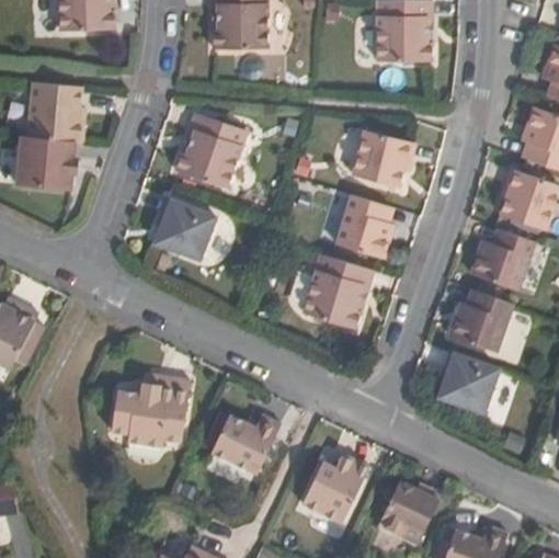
[(60,0),(61,31),(116,29),(116,10),(111,10),(111,0),(60,0)]
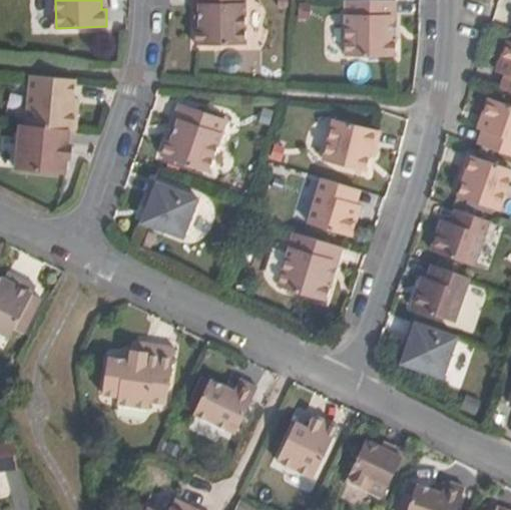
[(245,0),(195,0),(196,3),(200,3),(200,26),(195,27),(195,44),(245,44),(245,0)]
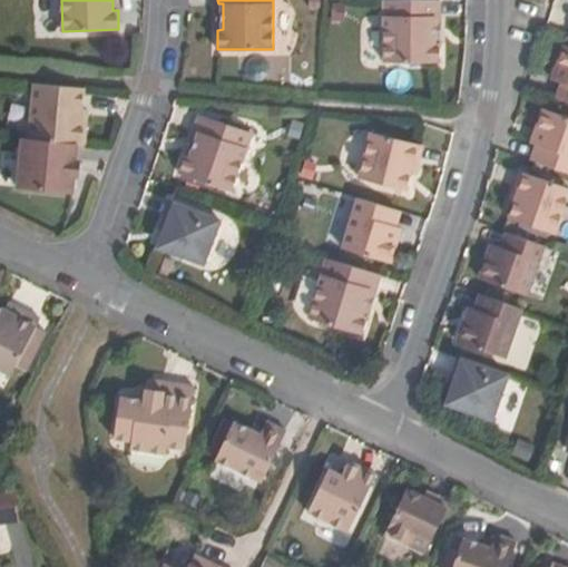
[(439,15),(439,0),(434,0),(383,0),(384,61),(439,62),(439,42),(433,44),(434,16),(439,15)]
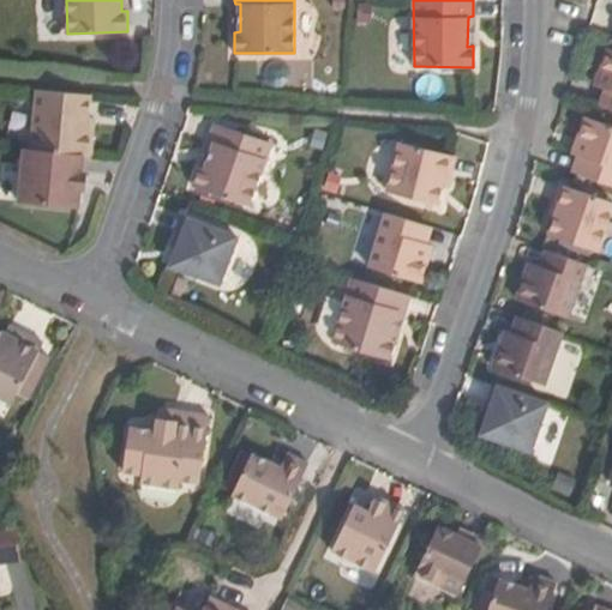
[(603,109),(611,112),(611,53),(610,52),(598,90),(607,92),(603,109)]
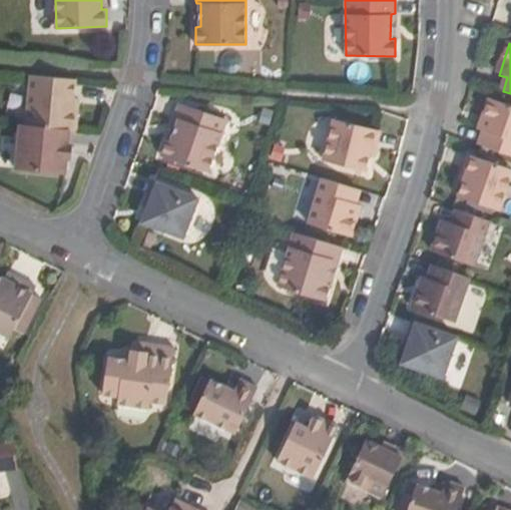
[(28,76),(23,125),(67,129),(73,130),(75,110),(70,109),(70,100),(72,81),(28,76)]
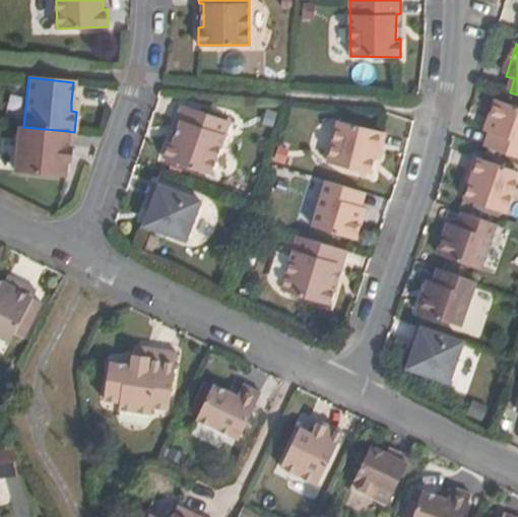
[(180,101),(176,116),(180,117),(174,140),(169,139),(164,154),(211,170),(229,116),(180,101)]
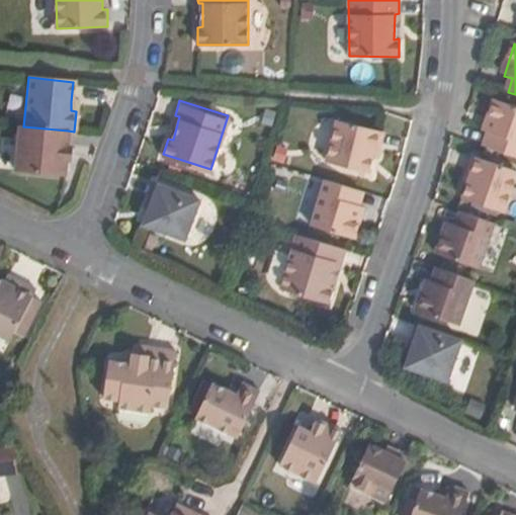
[(489,150),(515,159),(515,108),(494,102),(484,133),(493,136),(489,150)]
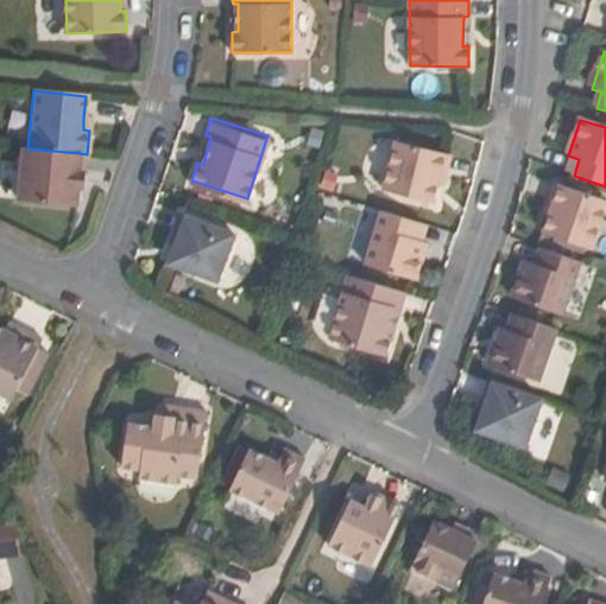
[(210,137),(206,135),(197,163),(203,164),(210,137)]
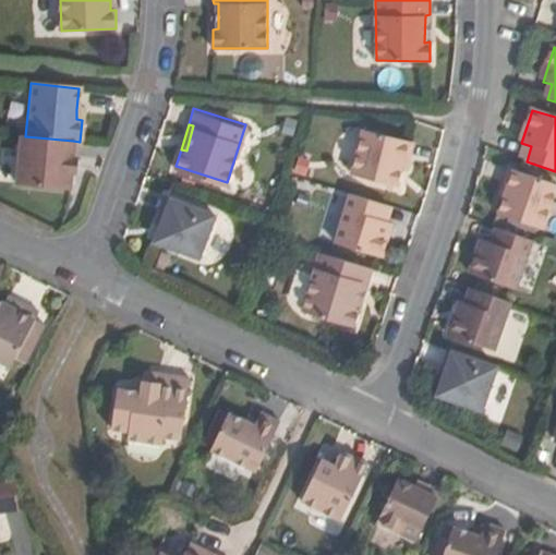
[(399,157),(403,158),(409,143),(360,125),(346,170),(389,184),(395,170),(399,157)]
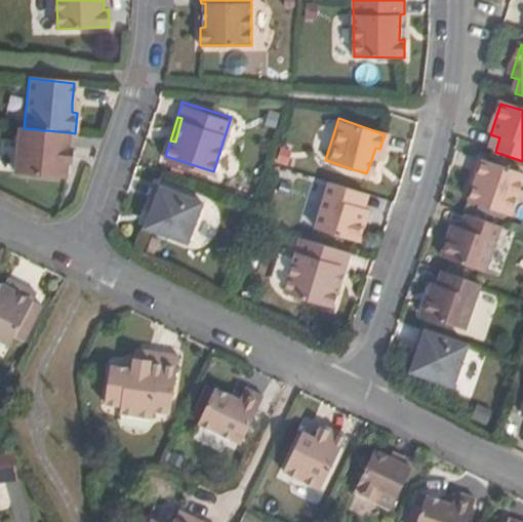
[(24,128),(17,127),(13,173),(64,178),(66,163),(67,148),(69,132),(24,128)]
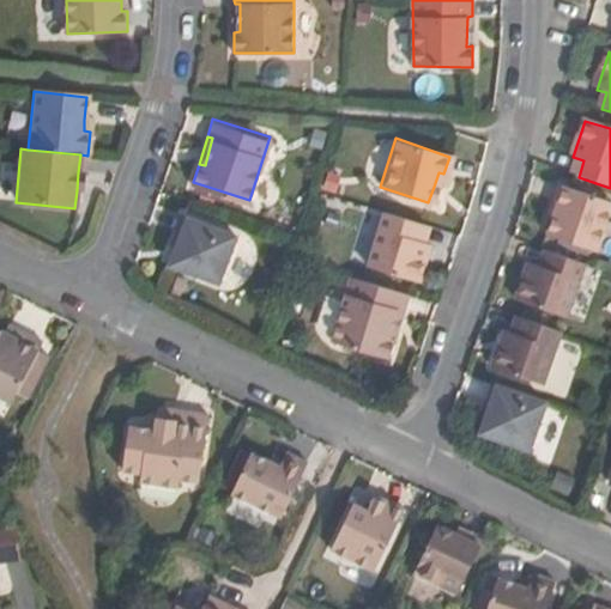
[(440,188),(443,174),(439,172),(434,187),(440,188)]
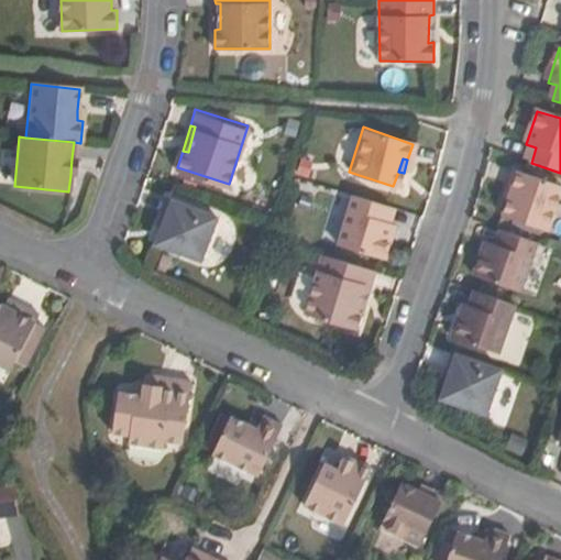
[(508,187),(505,200),(499,217),(543,231),(559,187),(509,171),(504,186),(508,187)]
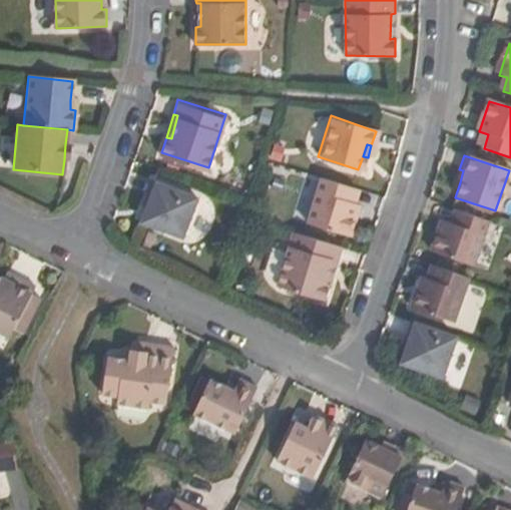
[(353,186),(319,175),(306,221),(348,233),(357,202),(348,201),(353,186)]
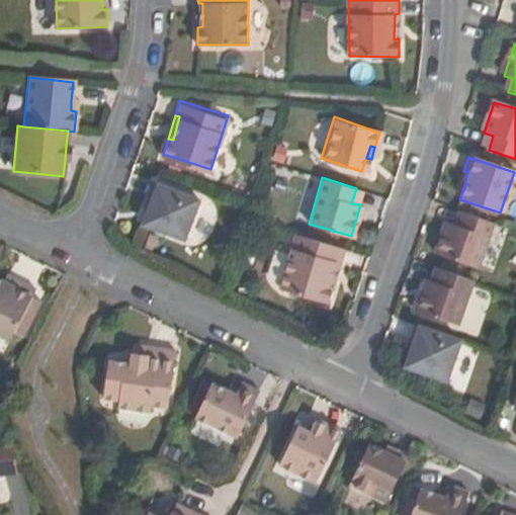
[(151,199),(148,209),(143,226),(183,239),(197,198),(153,183),(147,198),(151,199)]
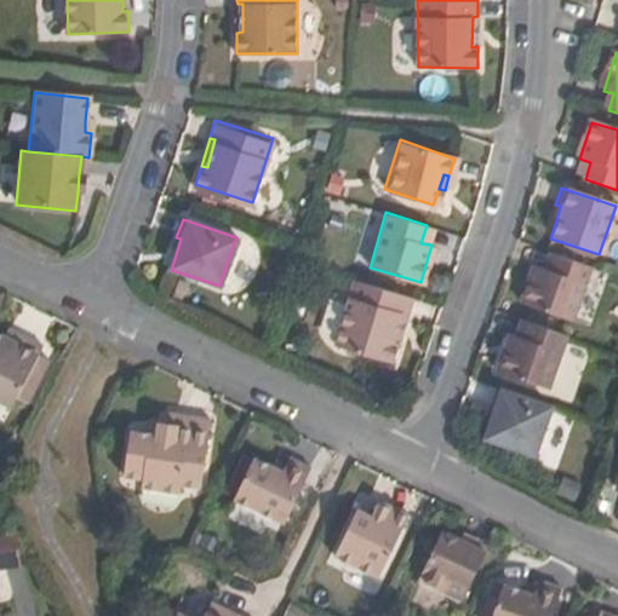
[(589,269),(549,255),(543,271),(532,269),(520,306),(572,323),(589,269)]
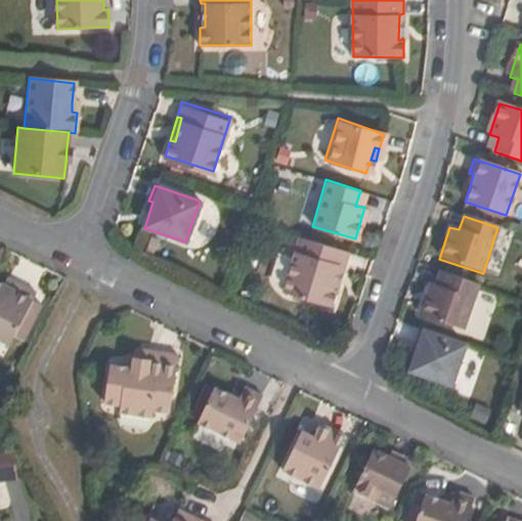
[(342,265),(346,252),(299,236),(283,292),(330,305),(336,289),(331,289),(338,265),(342,265)]
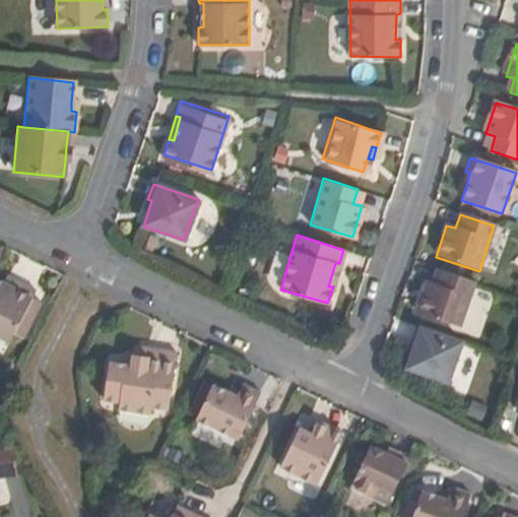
[(333,286),(339,263),(335,263),(328,286),(333,286)]
